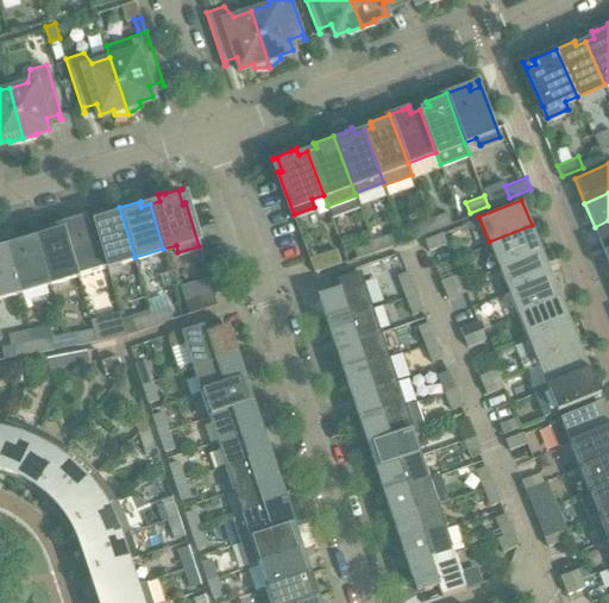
[(101,218),(93,220),(106,265),(135,257),(119,207),(106,211),(101,212),(101,211),(100,212),(101,218)]
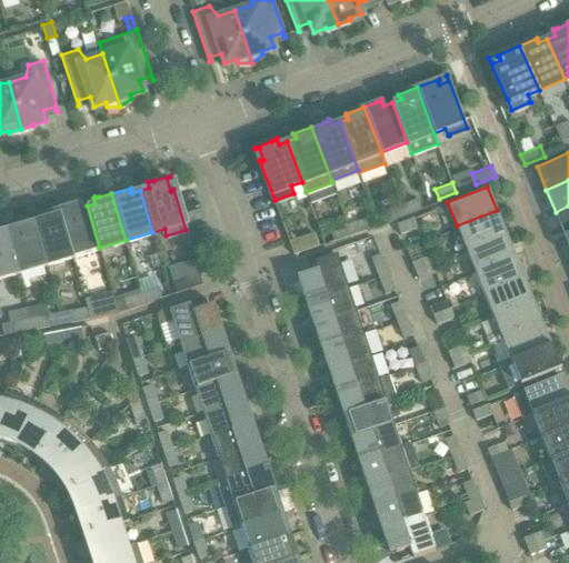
[(417,195),(400,202),(403,213),(421,207),(417,195)]
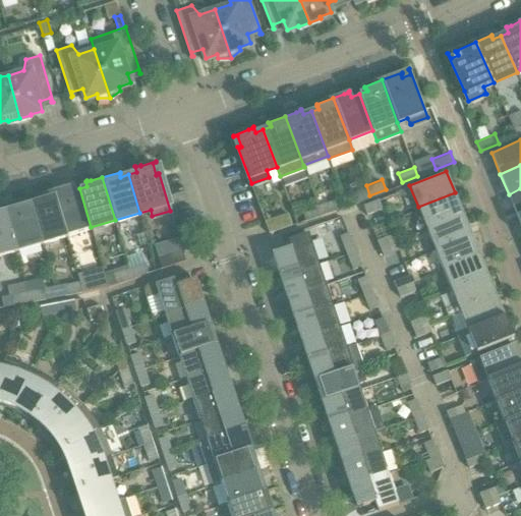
[(369,195),(366,185),(351,191),(354,202),(369,195)]
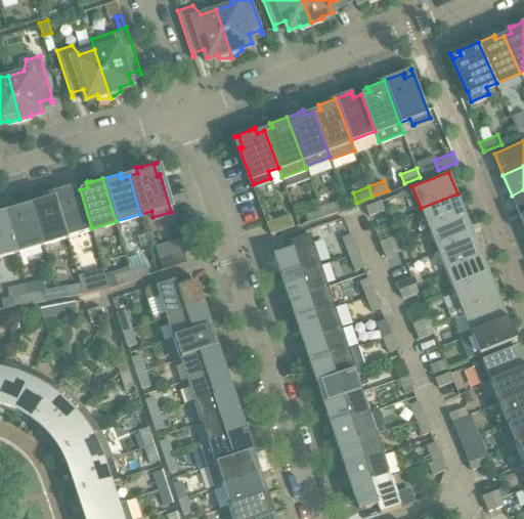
[(71,187),(53,192),(67,235),(91,228),(80,189),(72,192),(71,188),(72,188),(71,187)]
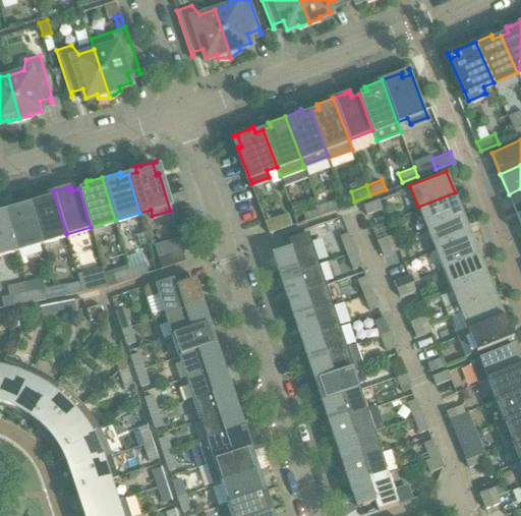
[(520,188),(509,194),(517,215),(520,212),(520,188)]
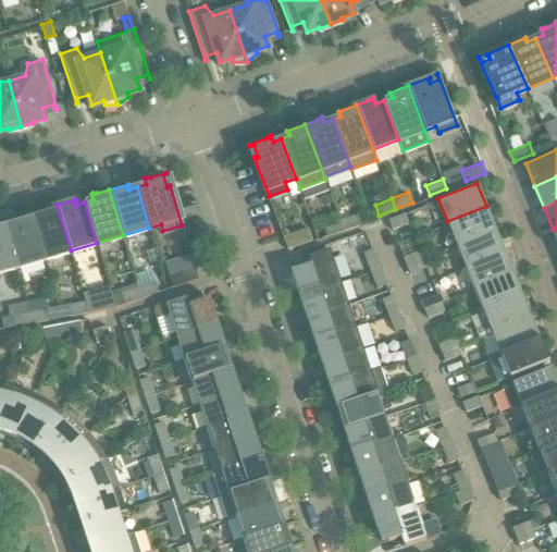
[(40,216),(32,218),(45,258),(71,250),(57,205),(45,208),(45,209),(40,210),(40,209),(39,209),(40,216)]
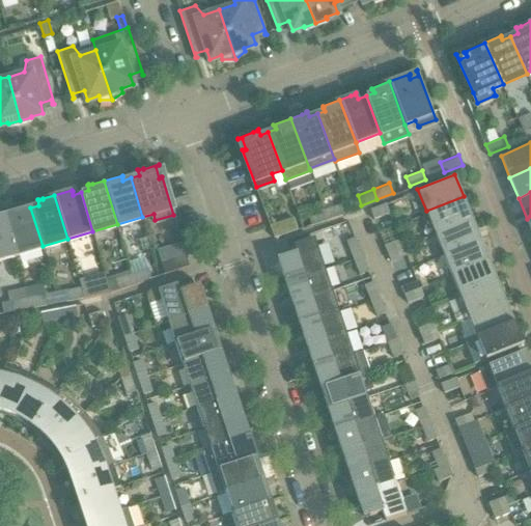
[(426,211),(435,231),(472,217),(464,196),(426,211)]
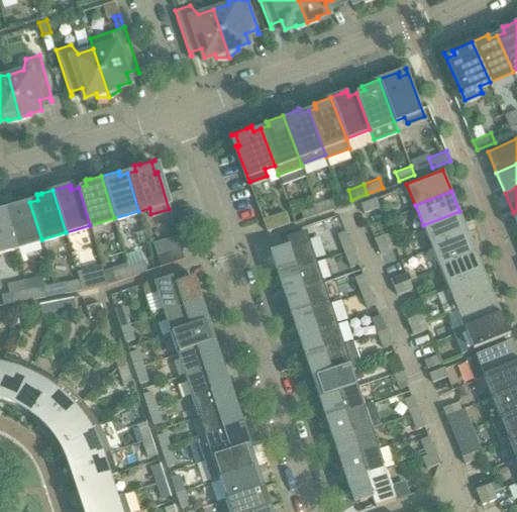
[(331,196),(315,202),(318,211),(334,206),(331,196)]
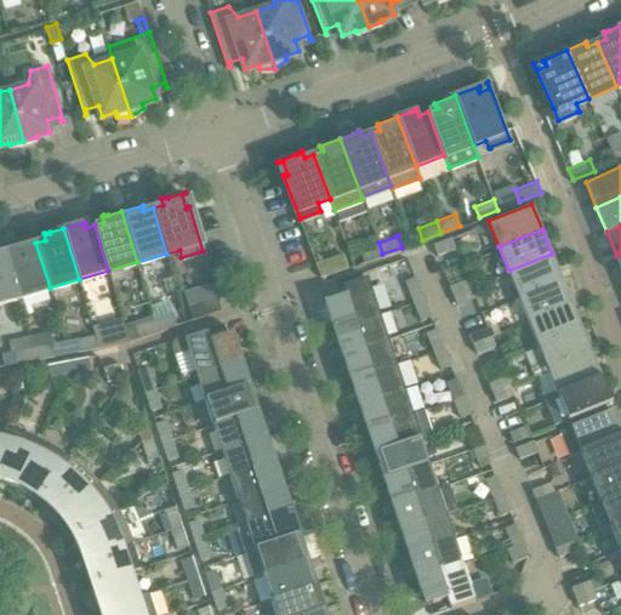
[(433,244),(437,252),(455,245),(451,237),(433,244)]
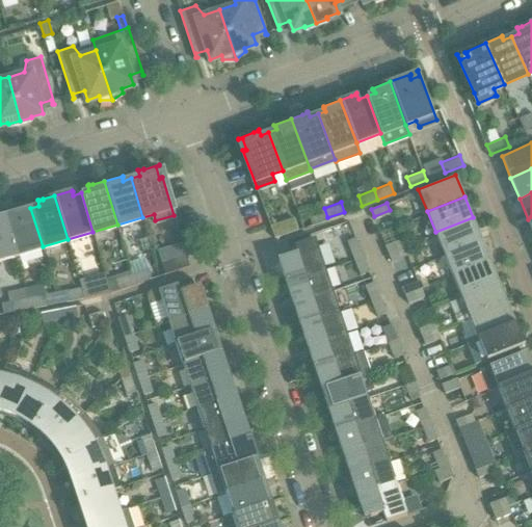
[(22,205),(4,210),(17,255),(43,246),(30,208),(22,210),(21,207),(22,206),(22,205)]
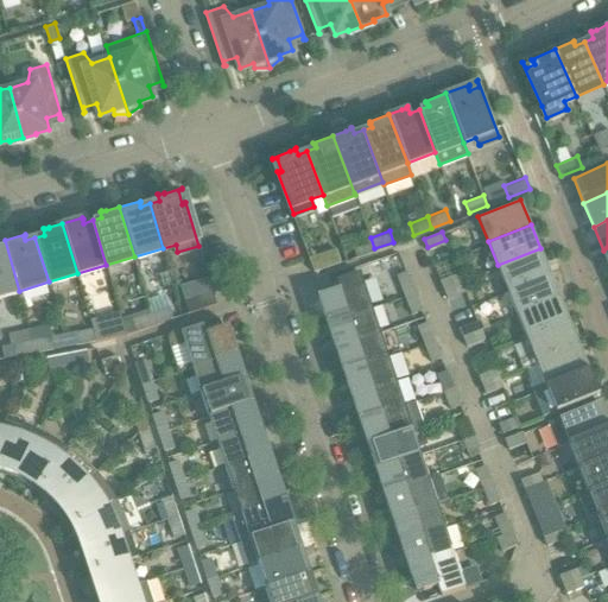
[(374,248),(371,238),(352,244),(355,255),(374,248)]
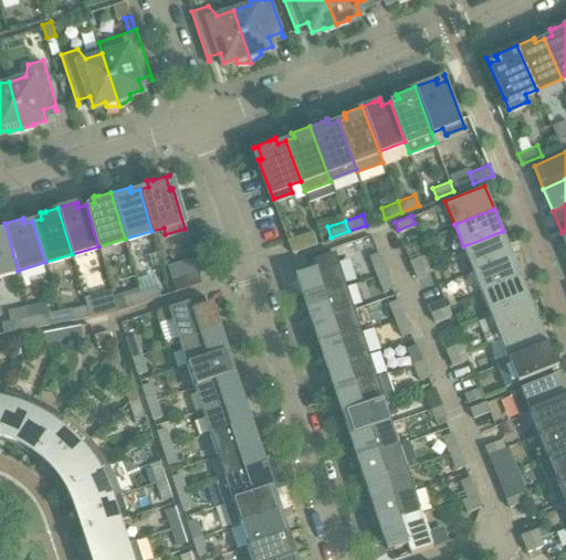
[(0,274),(18,271),(4,223),(0,224),(0,274)]
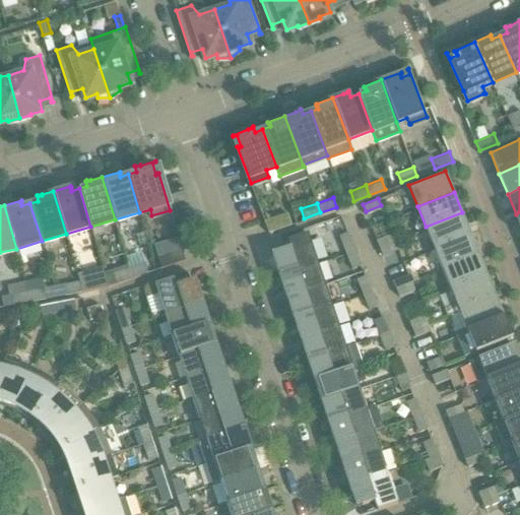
[(264,218),(268,230),(291,222),(287,210),(264,218)]
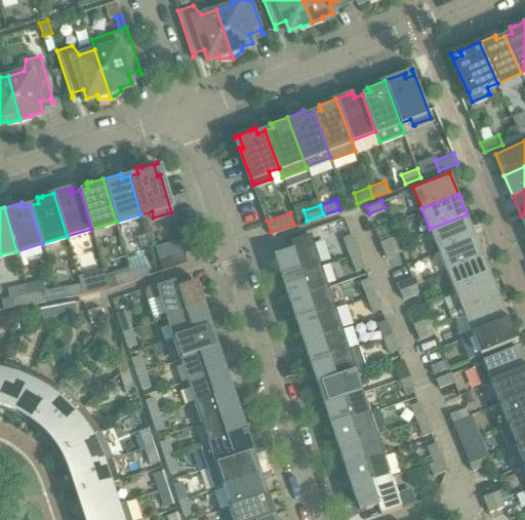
[(430,229),(438,249),(475,235),(472,228),(467,214),(430,229)]
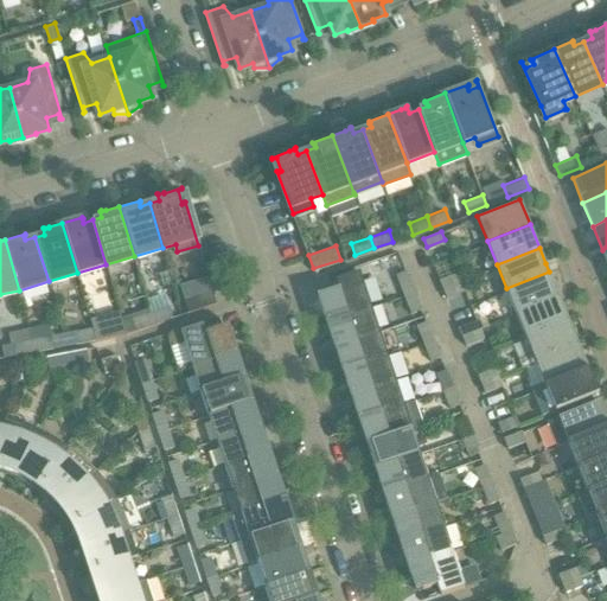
[(317,294),(326,319),(370,305),(358,269),(336,276),(338,287),(317,294)]
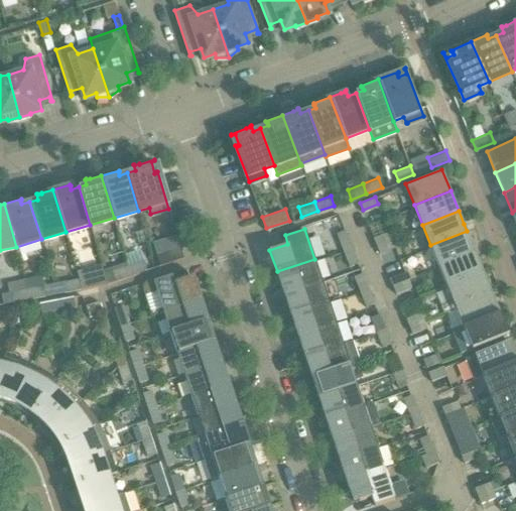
[(337,232),(344,249),(351,246),(344,229),(337,232)]
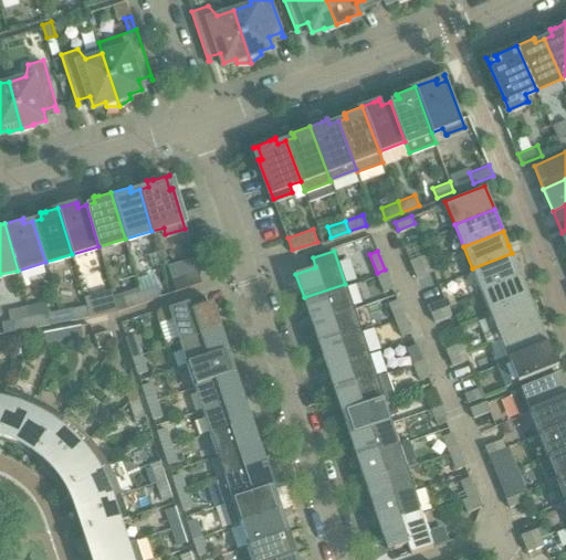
[(409,259),(412,267),(429,261),(426,252),(409,259)]
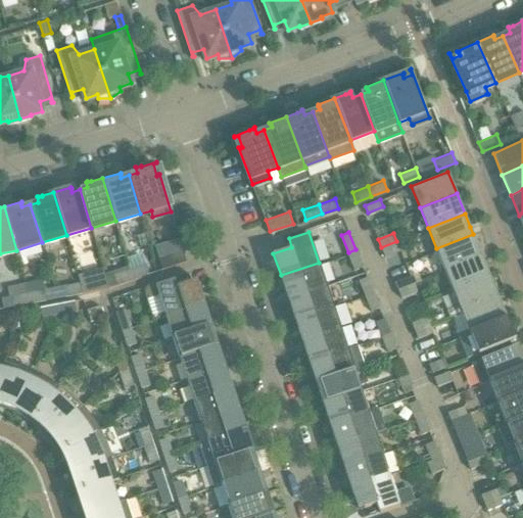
[(436,248),(444,269),(481,254),(473,234),(436,248)]
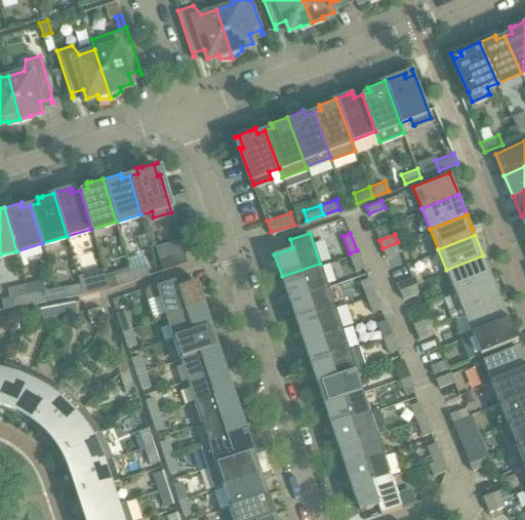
[(398,242),(382,248),(386,255),(401,249),(398,242)]
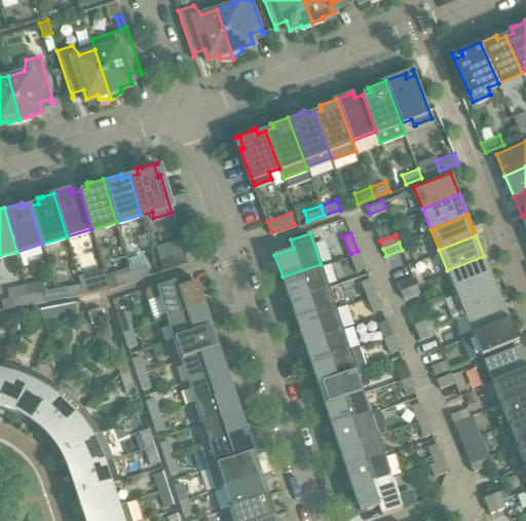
[(183,249),(159,257),(163,269),(186,261),(183,249)]
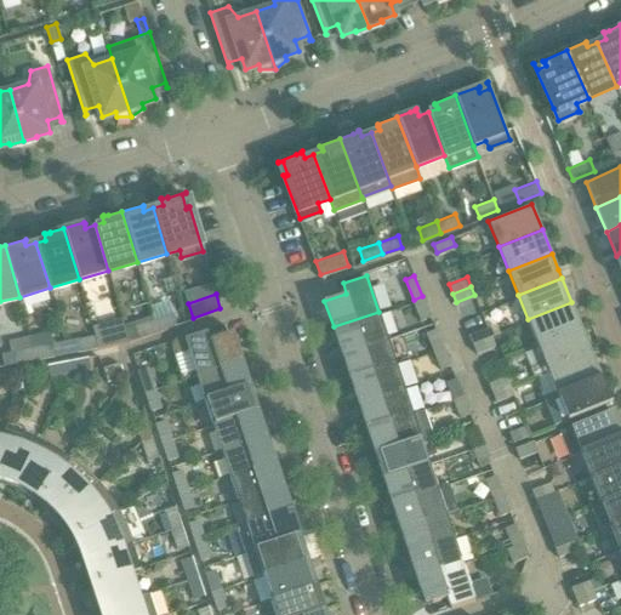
[(422,296),(414,300),(421,318),(429,314),(422,296)]
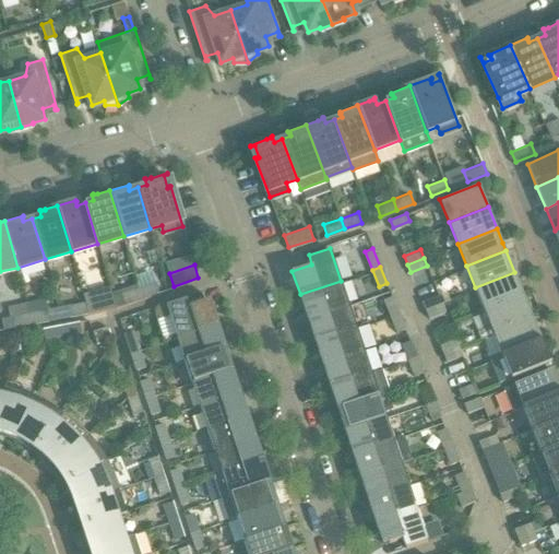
[(475,287),(484,309),(523,294),(514,272),(475,287)]
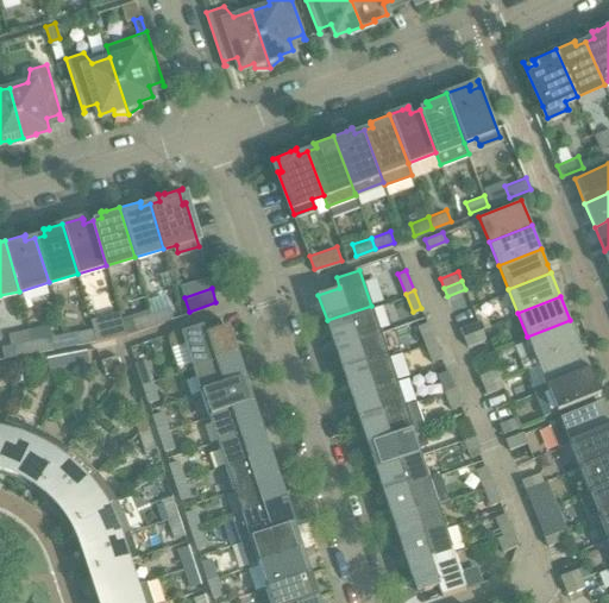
[(169,305),(151,312),(155,322),(174,316),(169,305)]
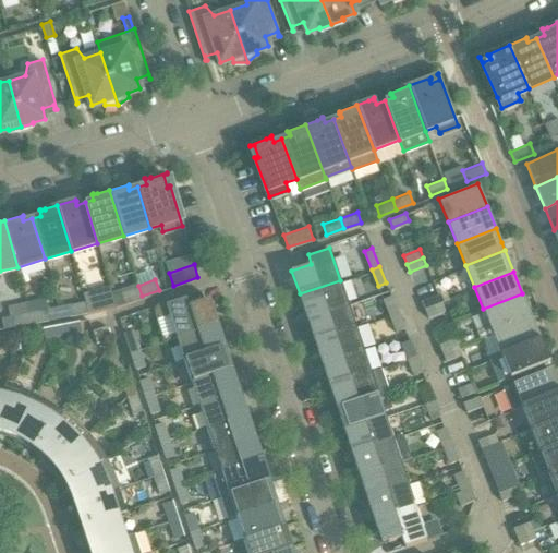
[(300,293),(306,316),(348,302),(340,280),(300,293)]
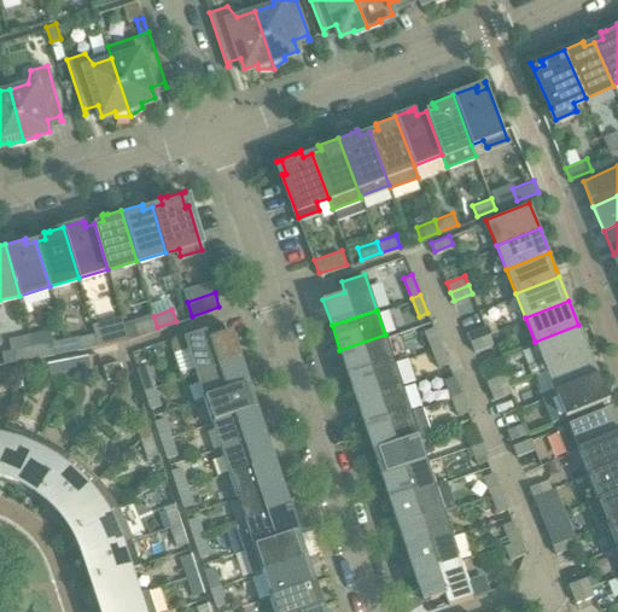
[(120,314),(92,322),(94,332),(97,343),(127,337),(120,314)]
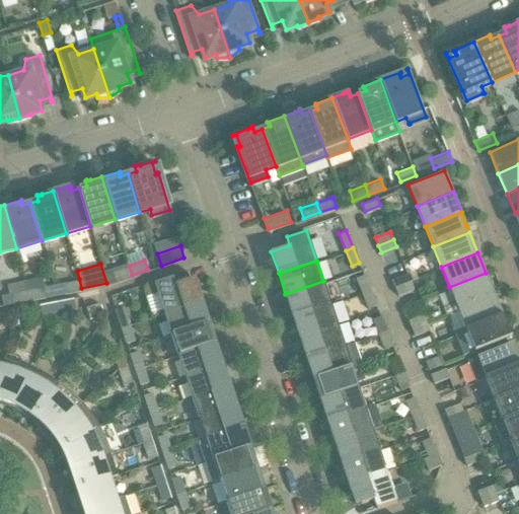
[(132,275),(129,266),(113,271),(116,280),(132,275)]
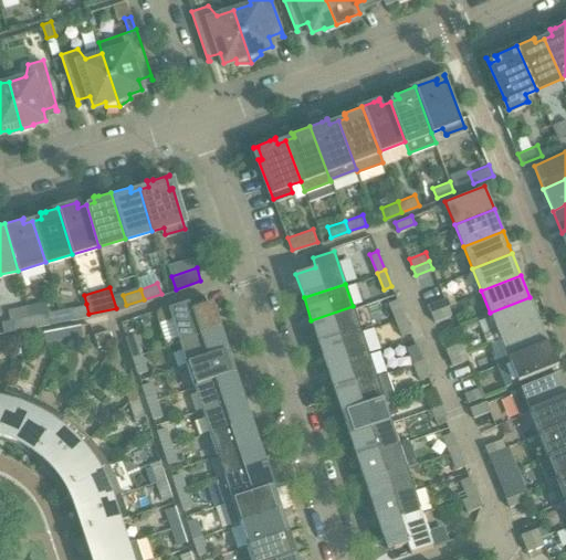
[(166,344),(178,339),(219,326),(211,302),(207,303),(203,292),(160,306),(159,307),(158,307),(157,308),(157,309),(156,310),(156,312),(156,313),(156,314),(166,344)]
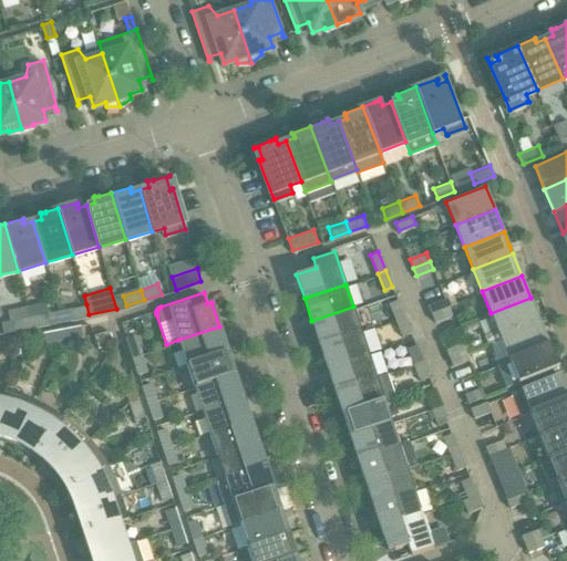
[(428,303),(431,312),(447,305),(444,297),(428,303)]
